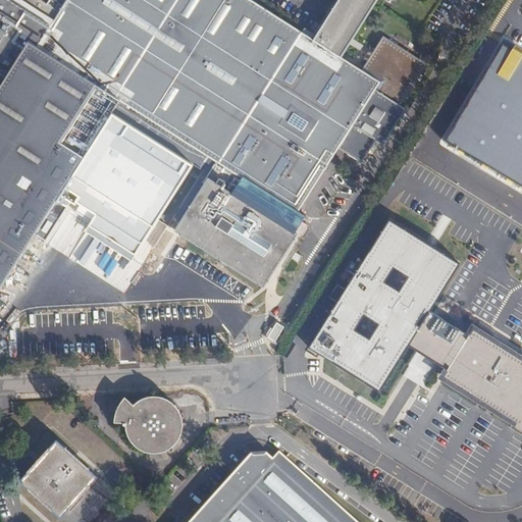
[(0,286),(112,111),(201,168),(209,155),(218,161),(209,175),(208,176),(174,229),(264,286),(298,235),(232,193),(243,177),(297,213),(338,148),(362,163),(376,141),(384,145),(408,109),(400,104),(420,71),(419,62),(390,43),(379,46),(363,70),(341,56),(376,0),(387,0),(389,1),(390,0),(365,0),(332,51),(252,0),(68,0),(41,44),(9,22),(4,24),(0,31),(0,286)]
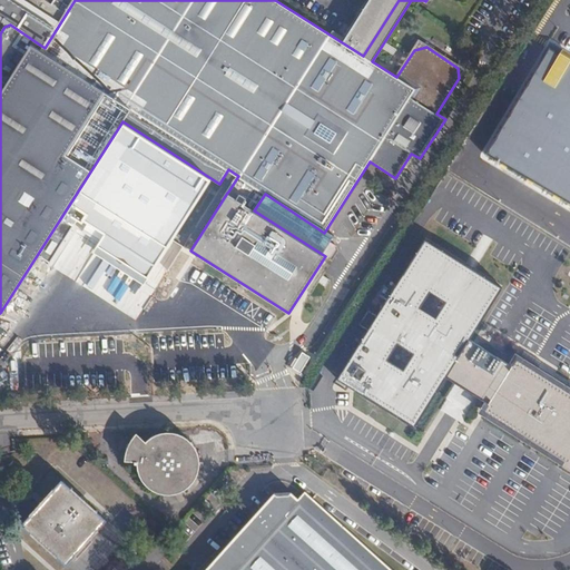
[(569,66),(550,55),(488,156),(569,205),(569,66)]
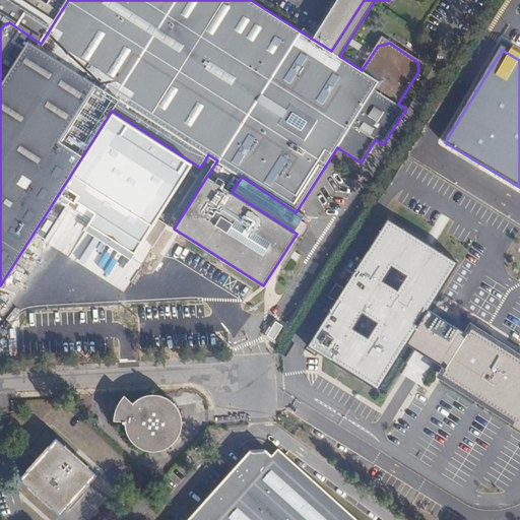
[(458,262),(389,217),(308,344),(378,389),(407,343),(446,368),(441,376),(515,421),(513,427),(519,431),(519,355),(472,326),(467,333),(429,308),(458,262)]
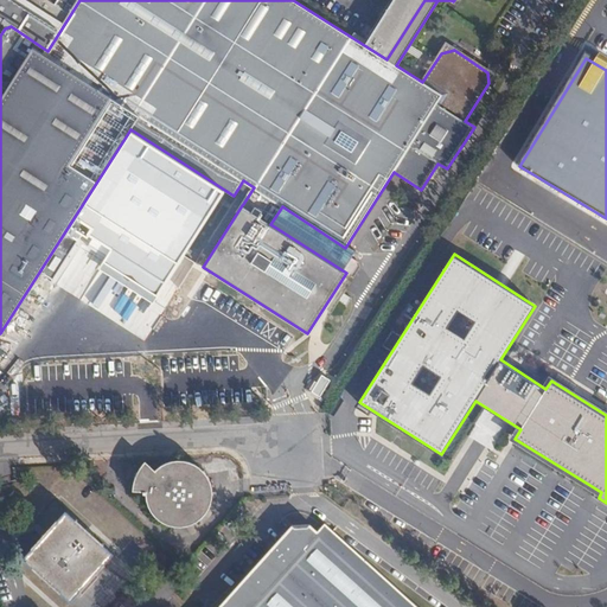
[(459,433),(468,438),(479,414),(470,410),(459,433)]
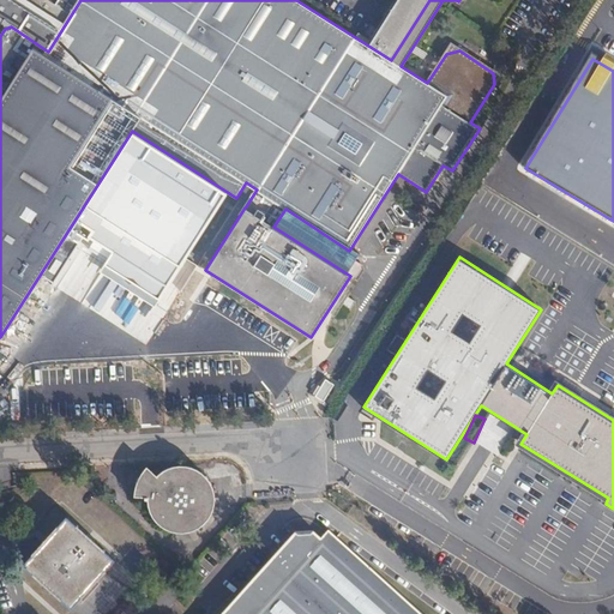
[(199,524),(204,522),(208,518),(210,513),(212,509),(214,504),(215,499),(215,498),(212,491),(211,483),(209,479),(204,474),(199,470),(194,468),(188,465),(182,465),(176,465),(172,467),(166,468),(161,471),(156,475),(148,467),(144,470),(140,476),(138,483),(137,489),(136,497),(148,498),(149,504),(151,510),(154,515),(157,519),(161,523),(166,527),(172,528),(178,529),(182,530),(188,529),(194,528),(199,524)]
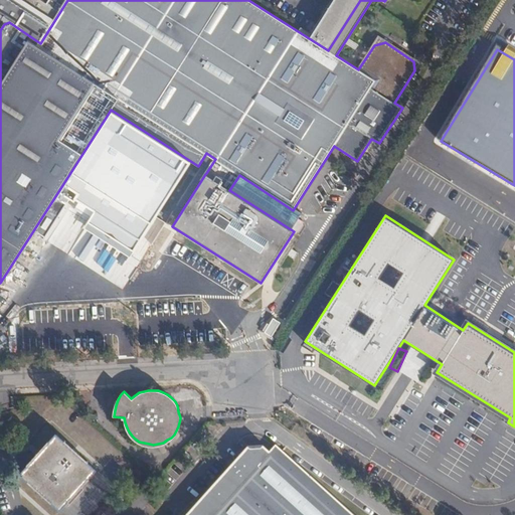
[(19,474),(60,510),(97,469),(56,433),(19,474)]
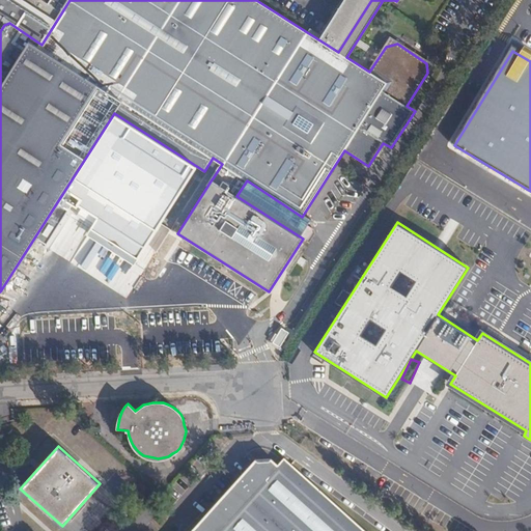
[(360,454),(355,463),(370,472),(375,464),(360,454)]
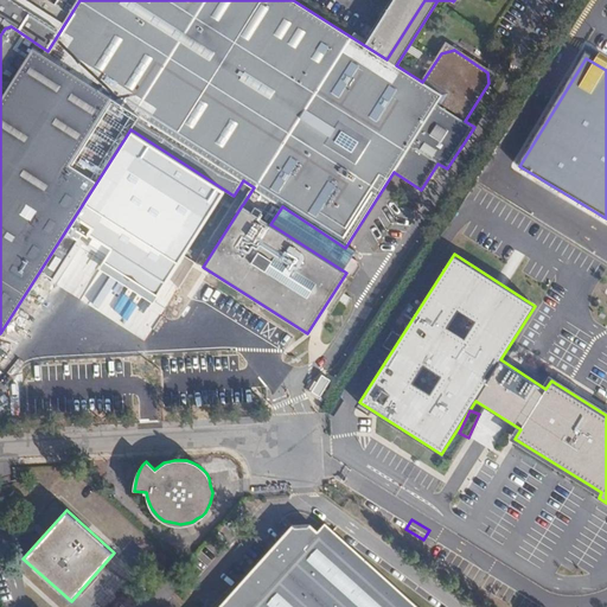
[(416,606),(395,587),(325,524),(318,531),(310,523),(294,524),(241,583),(218,606),(416,606)]
